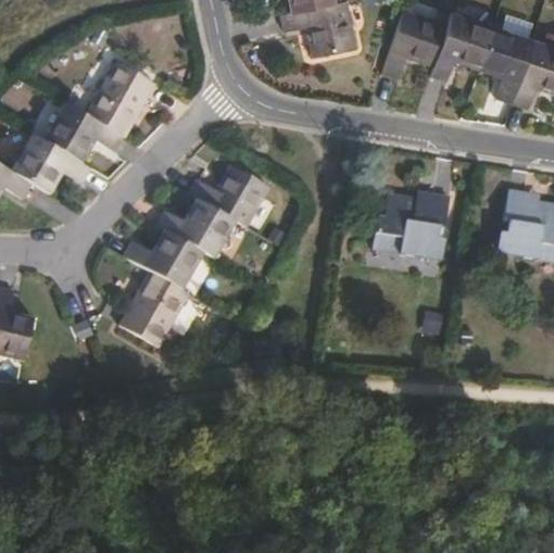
[(291,10),(281,12),(286,29),(307,25),(313,52),(357,44),(348,0),(340,0),(336,1),(291,10)]
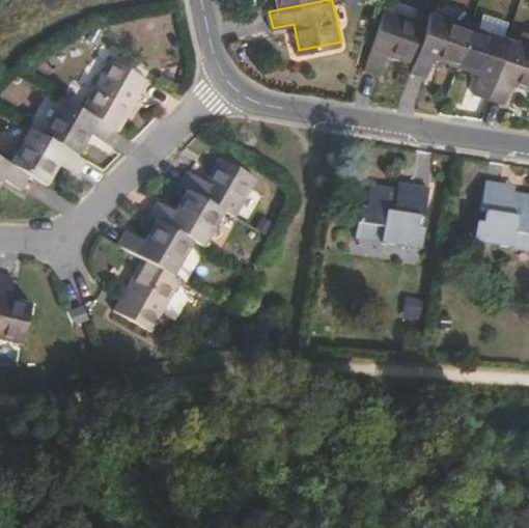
[(276,0),(278,9),(321,1),(321,0),(276,0)]
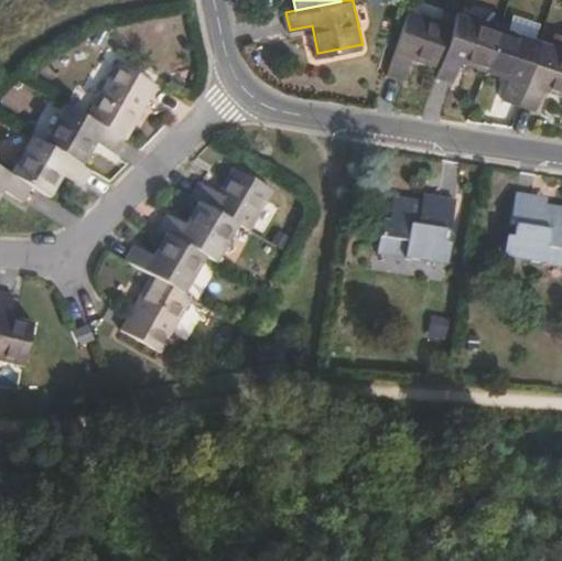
[(410,7),(389,72),(407,77),(413,55),(441,65),(455,22),(410,7)]
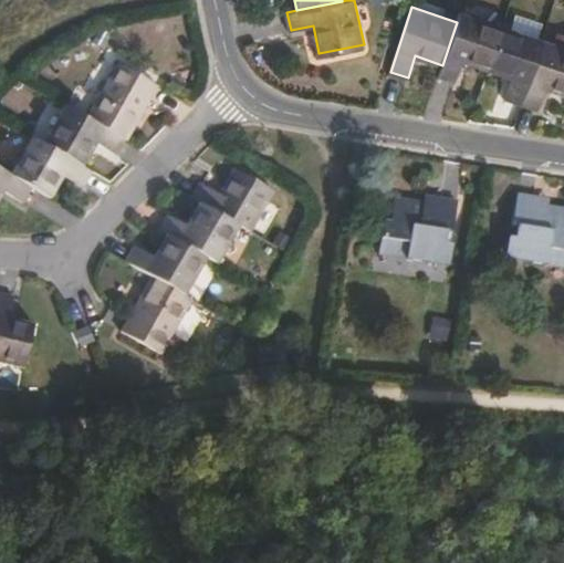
[(442,65),(439,74),(457,81),(463,59),(488,68),(502,24),(461,10),(457,22),(442,65)]
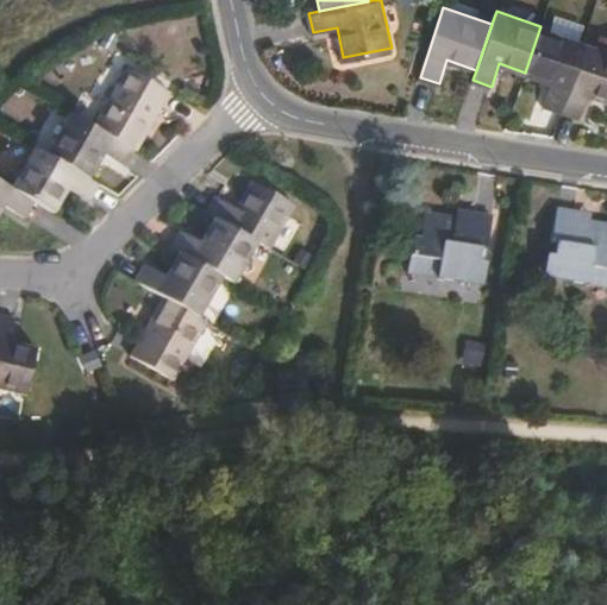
[(540,26),(525,73),(552,81),(544,104),(562,111),(575,73),(586,41),(540,26)]
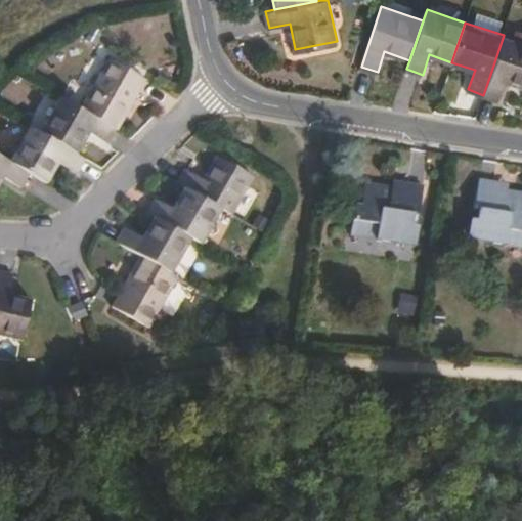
[(494,62),(483,95),(499,100),(507,80),(521,84),(521,40),(504,35),(494,62)]
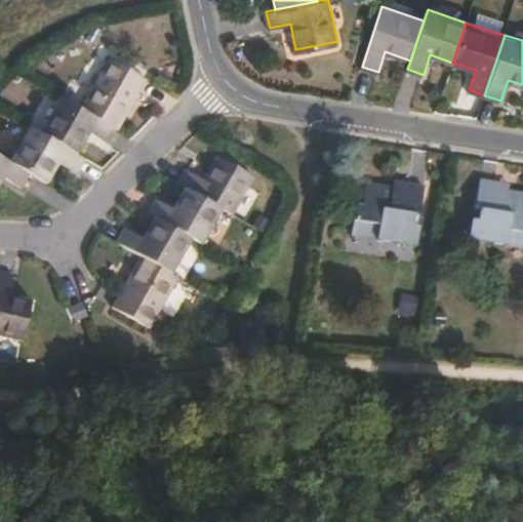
[(112,55),(83,108),(118,127),(119,128),(148,77),(112,55)]
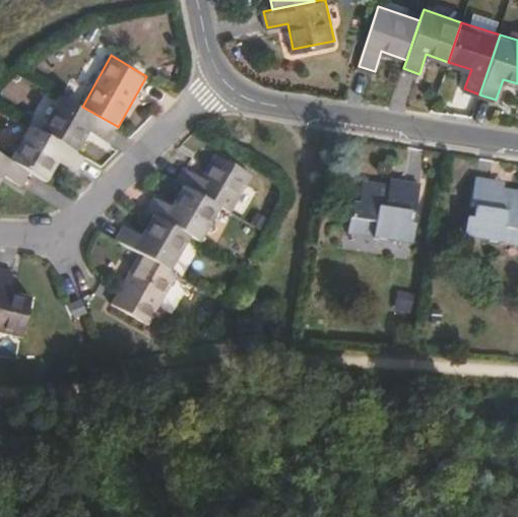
[(82,107),(61,94),(42,130),(78,150),(89,130),(108,141),(117,126),(82,107)]
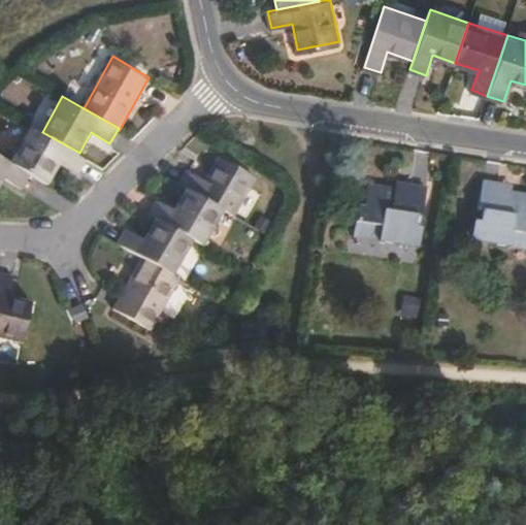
[(42,132),(32,126),(11,161),(31,172),(48,183),(61,161),(78,172),(88,158),(79,153),(42,132)]
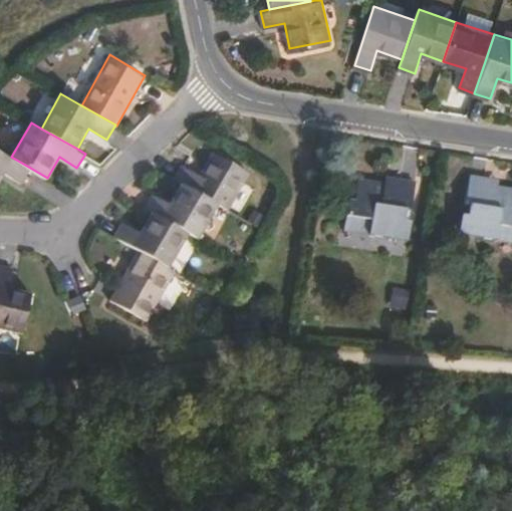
[(11,157),(0,151),(0,179),(4,172),(22,183),(30,168),(11,157)]
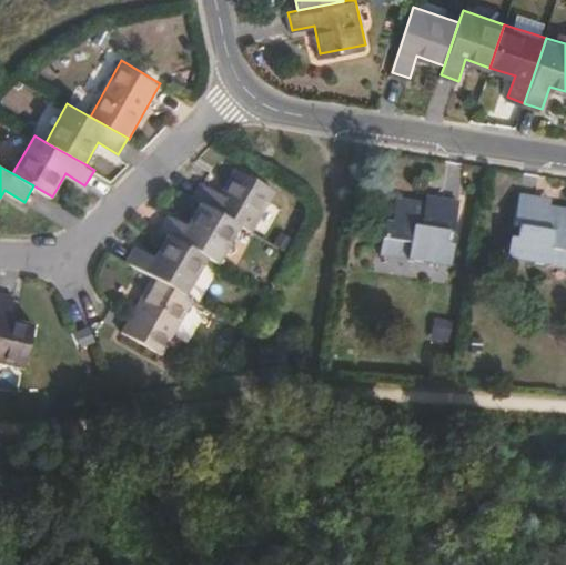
[(202,181),(193,197),(202,202),(243,225),(253,231),(276,189),(236,167),(222,192),(202,181)]
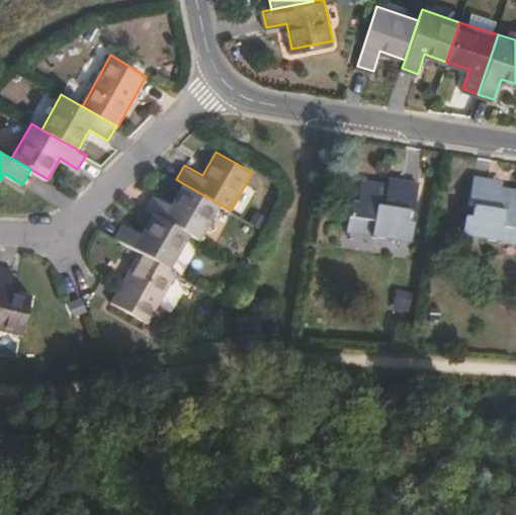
[(475,175),(469,204),(475,204),(469,234),(501,239),(502,235),(515,237),(515,188),(501,186),(501,189),(493,188),(495,178),(475,175)]
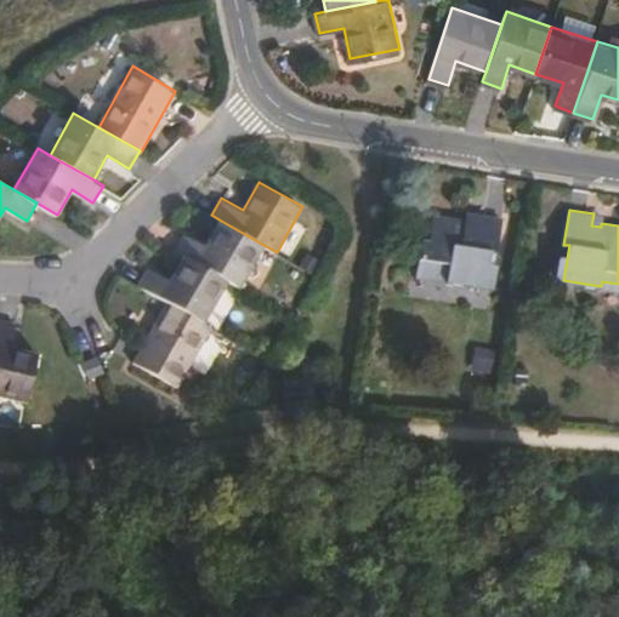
[(425,239),(419,270),(449,275),(449,280),(487,286),(492,251),(498,252),(503,217),(478,213),(477,226),(467,224),(469,220),(435,215),(431,240),(425,239)]
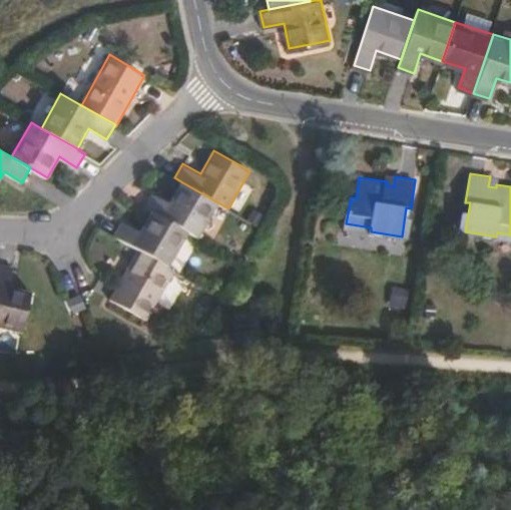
[(219,203),(182,182),(170,202),(153,191),(145,206),(153,210),(188,231),(199,237),(219,203)]
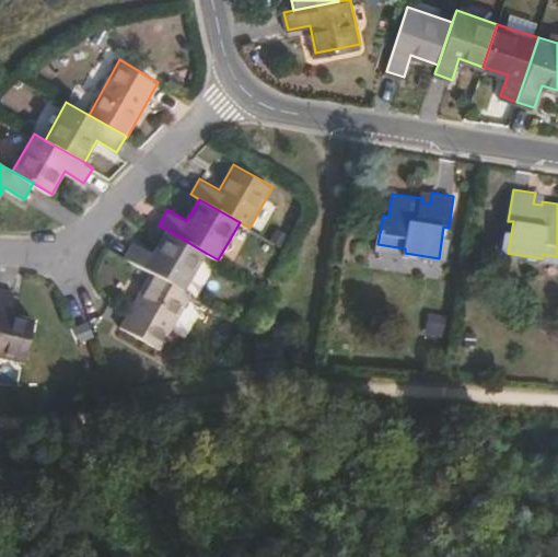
[(135,242),(126,256),(152,273),(185,291),(206,253),(167,230),(154,252),(135,242)]
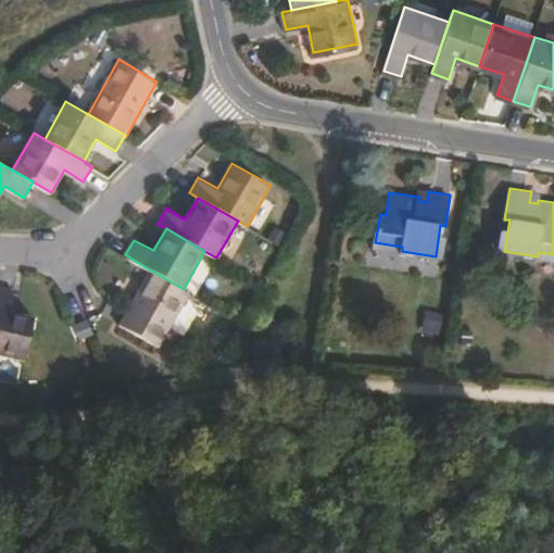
[(159,347),(190,292),(184,289),(151,271),(121,324),(159,347)]
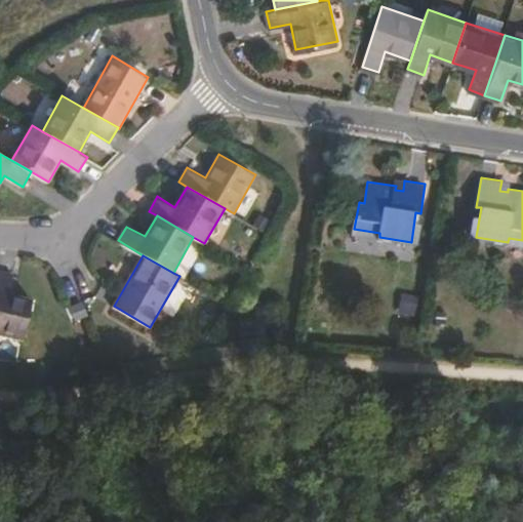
[(0,269),(0,333),(23,339),(33,298),(9,292),(14,272),(0,269)]
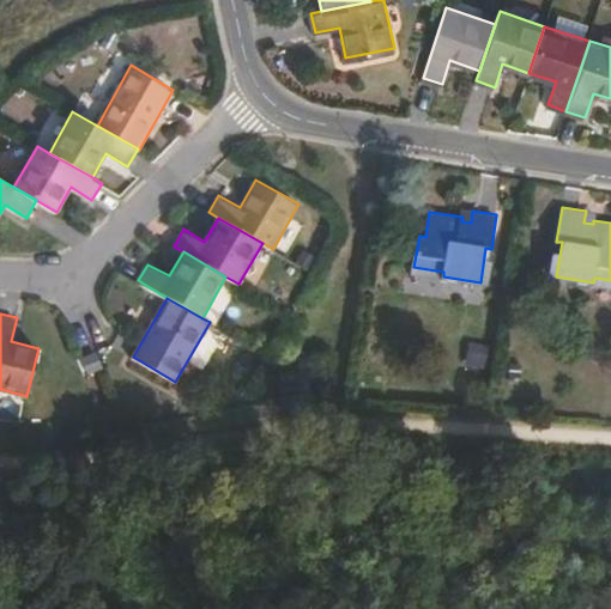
All buildings are outlined.
